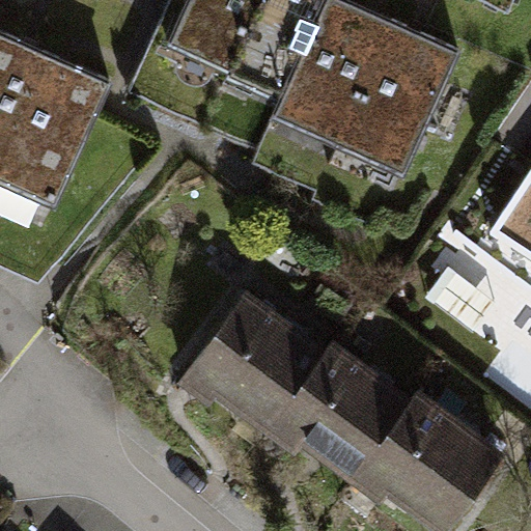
[(193,0),(172,50),(233,73),(228,81),(284,104),(275,119),(407,177),(463,53),(341,0),(193,0)]
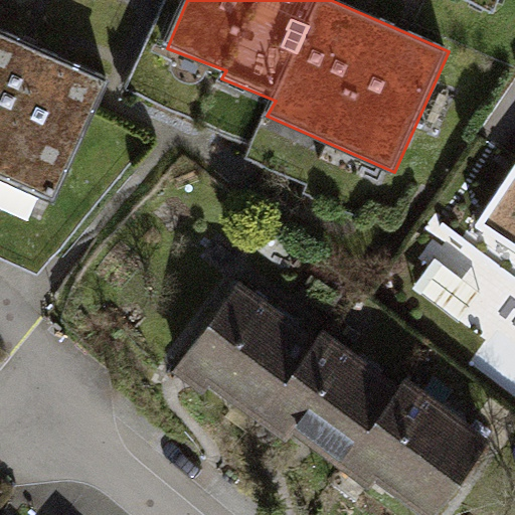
[(0,178),(54,203),(109,82),(0,36),(0,178)]
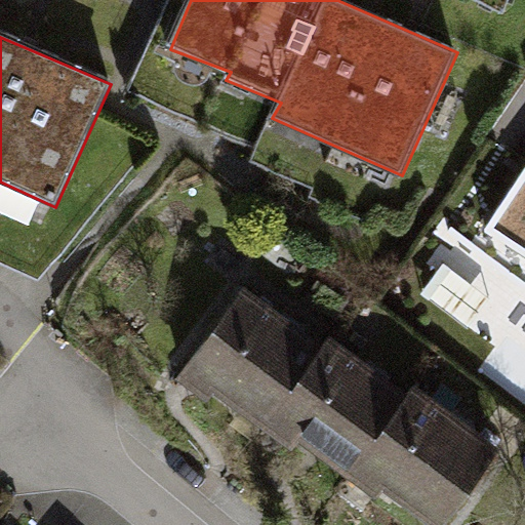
[(524,180),(489,233),(524,257),(524,180)]
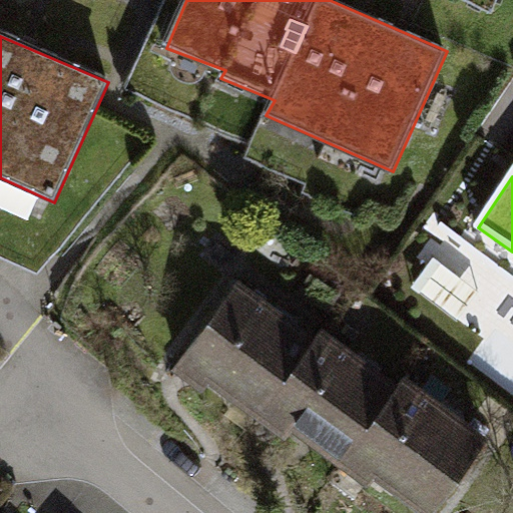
[(240,282),(172,374),(202,395),(208,385),(261,424),(318,337),(240,282)]
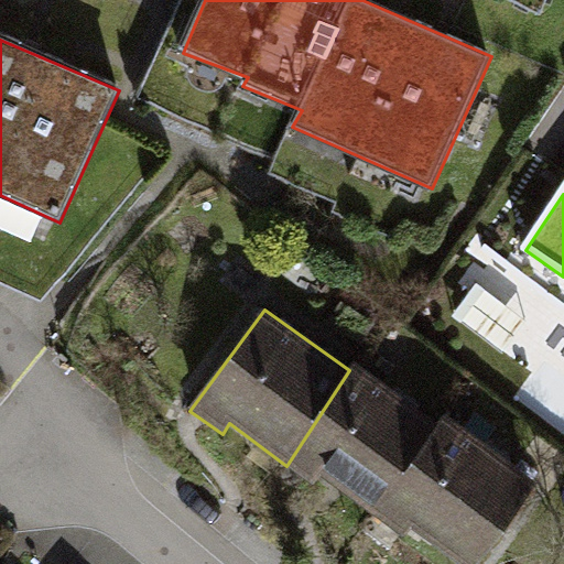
[(355,360),(349,370),(286,466),(314,489),(324,477),(370,513),(441,425),(355,360)]
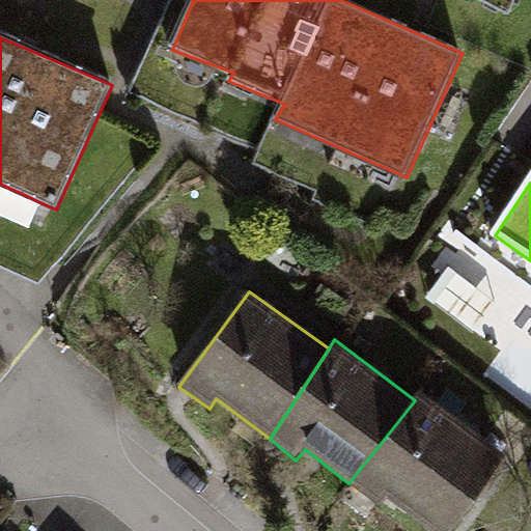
[(420,392),(415,400),(348,483),(382,508),(390,497),(437,530),(456,530),(510,456),(420,392)]
